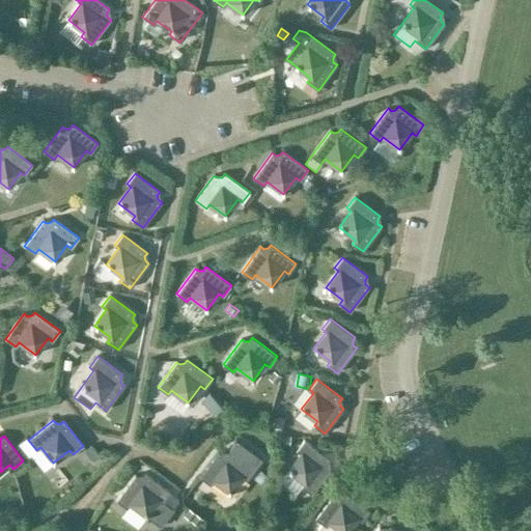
[(312,495),(331,469),(327,467),(327,463),(329,458),(304,440),(297,450),(301,453),(288,470),(305,482),(302,486),(312,495)]
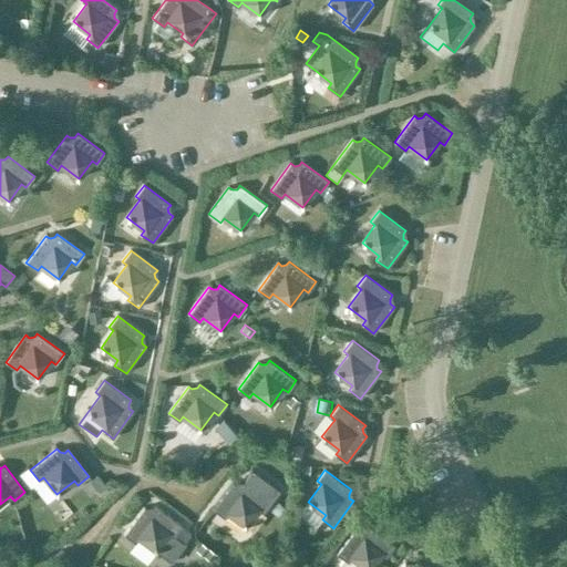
[(233,483),(213,509),(225,518),(228,514),(246,526),(258,508),(263,512),(271,501),(279,491),(253,471),(244,481),(241,485),(237,485),(233,483)]
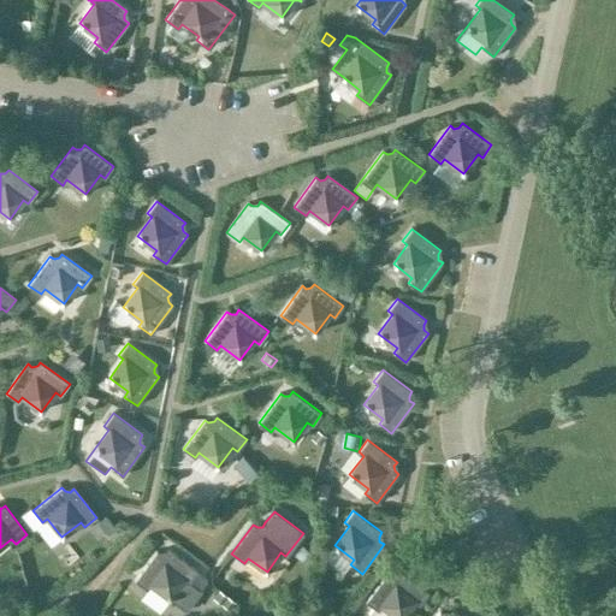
[(157,551),(135,580),(147,590),(150,585),(170,599),(187,611),(201,592),(209,580),(197,572),(197,570),(169,549),(166,554),(160,555),(157,551)]
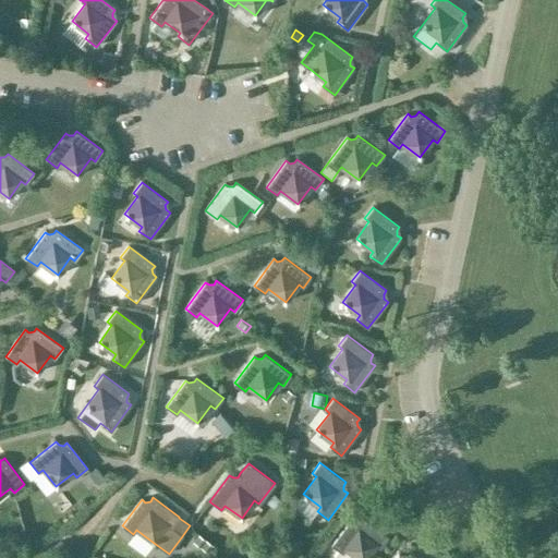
[(380,547),(388,536),(362,517),(359,521),(354,521),(351,519),(331,545),(342,554),(346,549),(358,557),(365,557),(376,544),(380,547)]
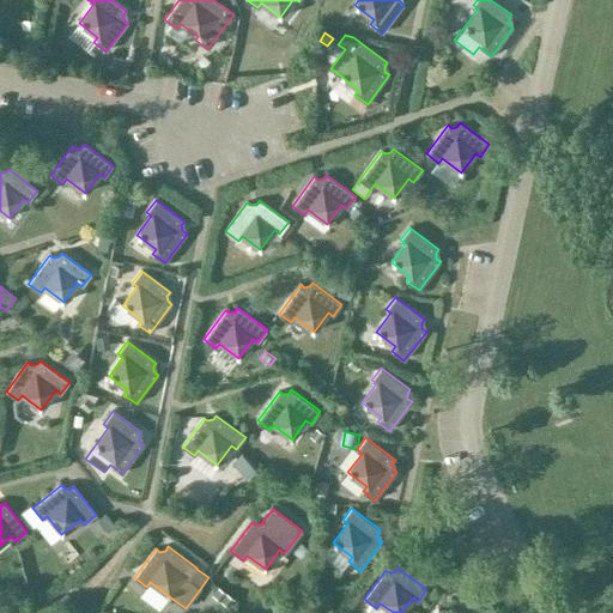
[(219,588),(213,595),(229,607),(235,599),(219,588)]
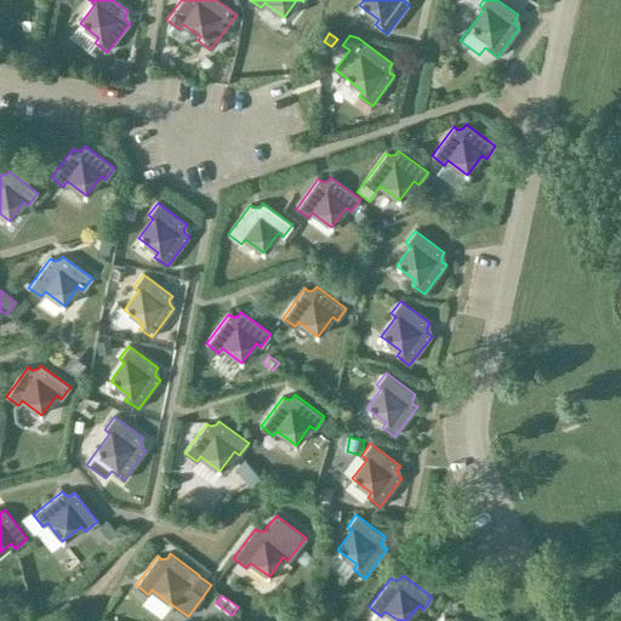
All buildings are outlined.
